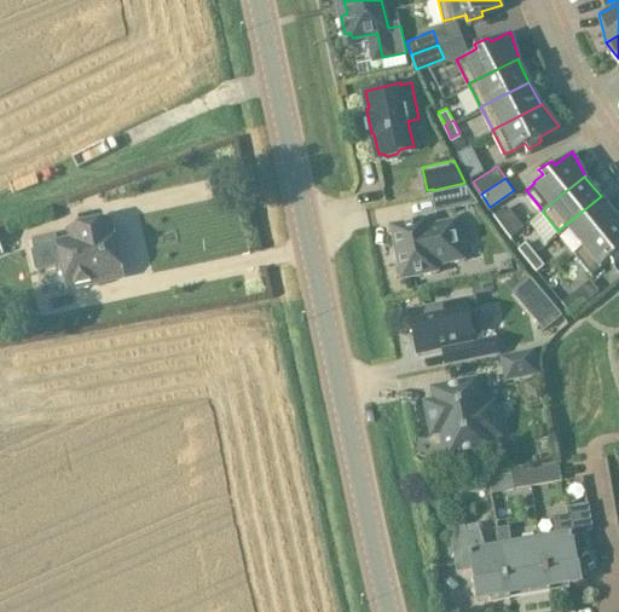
[(435,207),(476,198),(467,184),(433,191),(435,207)]
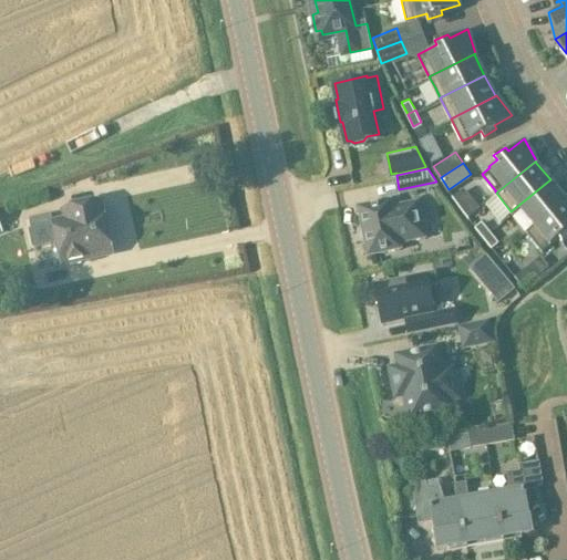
[(565,197),(550,179),(511,211),(512,211),(521,205),(534,223),(526,229),(566,197),(565,197)]
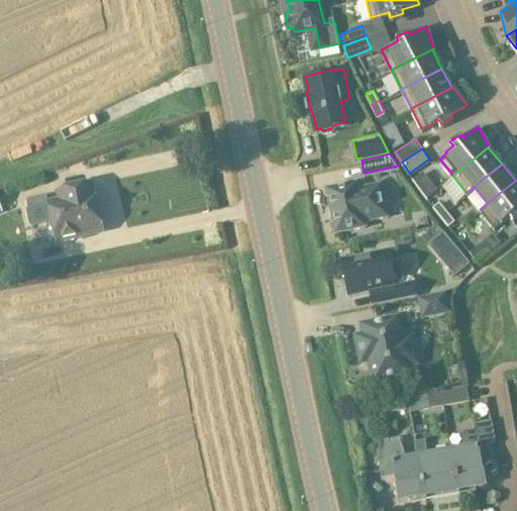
[(436,188),(429,179),(419,186),(426,196),(436,188)]
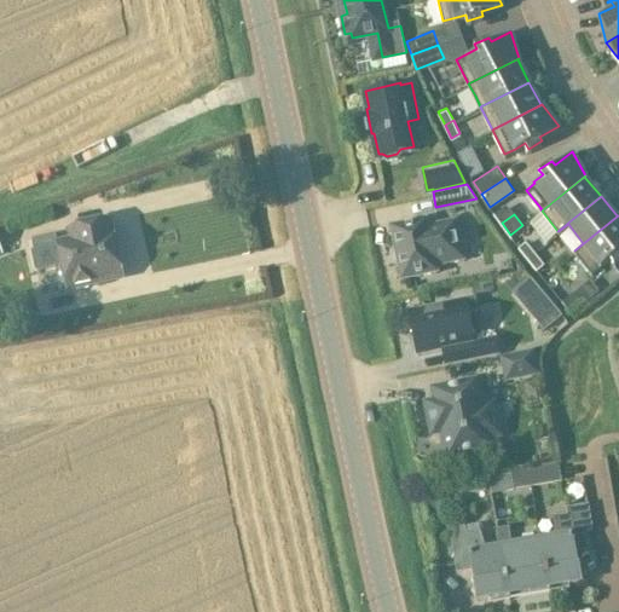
[(426,215),(391,223),(401,275),(437,267),(435,261),(464,255),(456,215),(427,221),(426,215)]
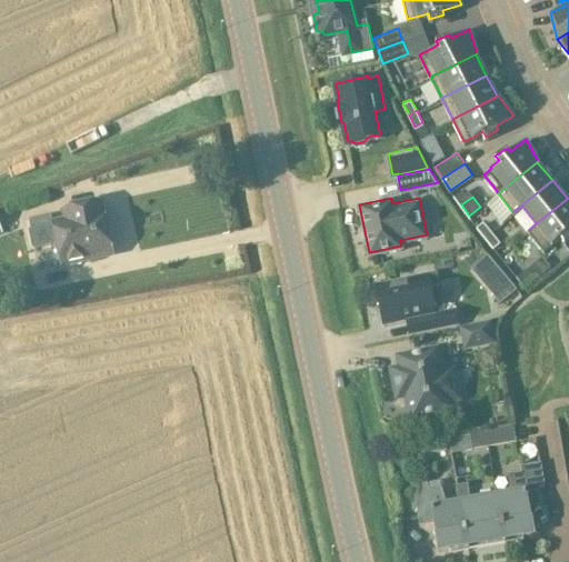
[(568,198),(528,230),(543,250),(560,237),(563,241),(568,236),(568,198)]
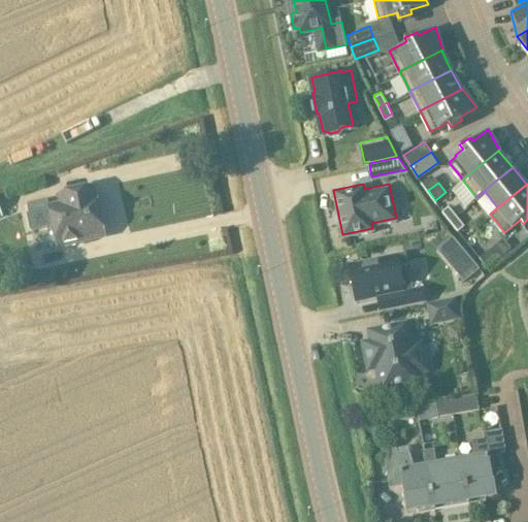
[(52,242),(59,240),(59,242),(102,233),(92,187),(59,194),(61,202),(51,204),(27,210),(31,228),(47,224),(52,242)]
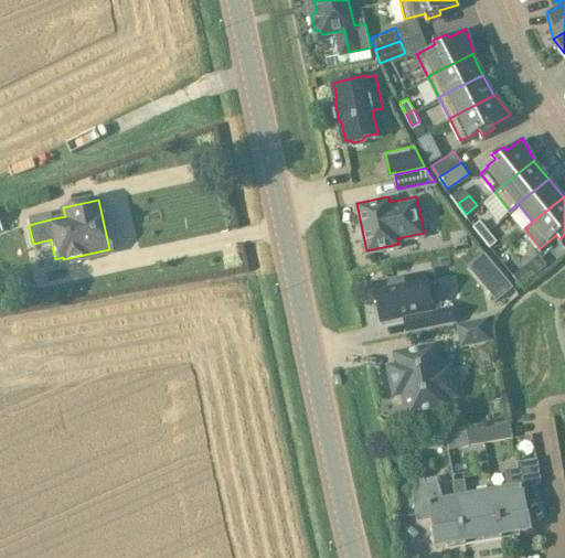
[(481,234),(488,228),(480,217),(472,224),(481,234)]
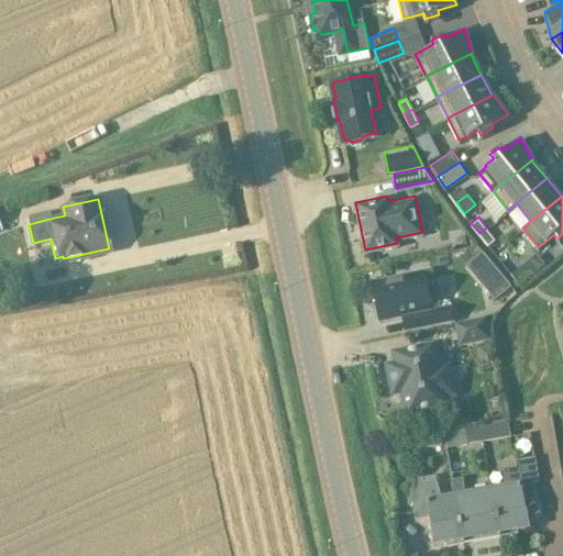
[(495,237),(486,228),(479,233),(487,243),(495,237)]
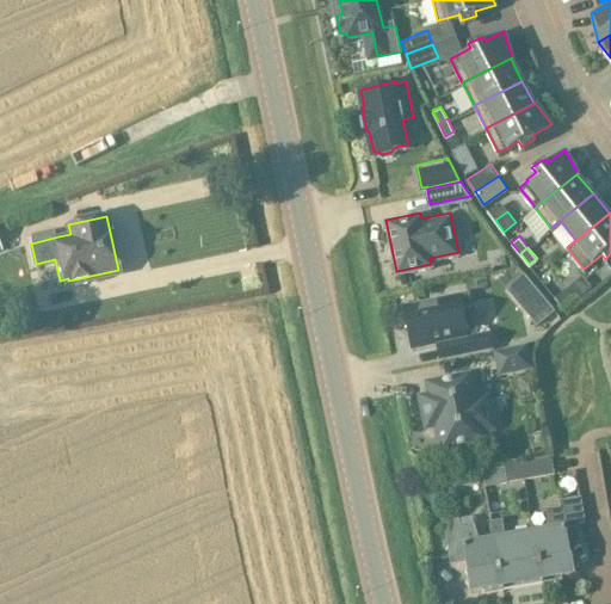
[(554,307),(524,271),(507,285),(537,321),(554,307)]
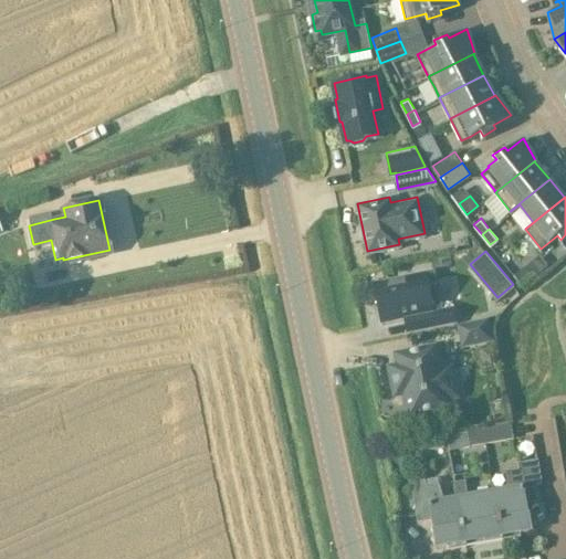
[(513,273),(522,283),(542,266),(534,256),(513,273)]
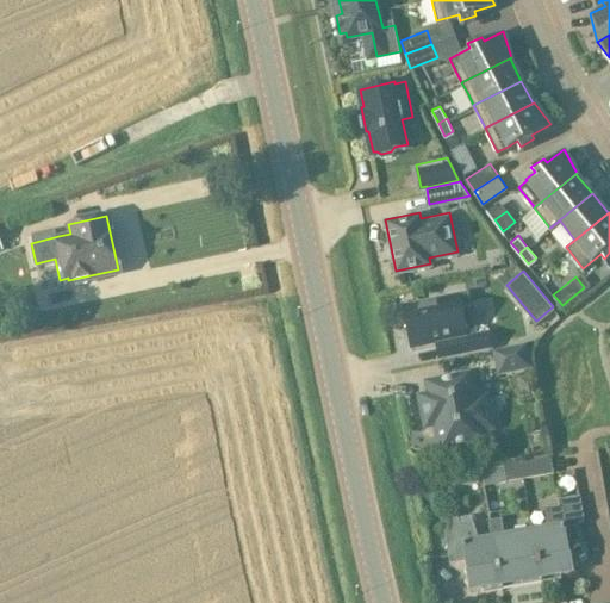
[(411,346),(436,340),(440,356),(490,347),(486,328),(475,330),(467,290),(403,303),(411,346)]
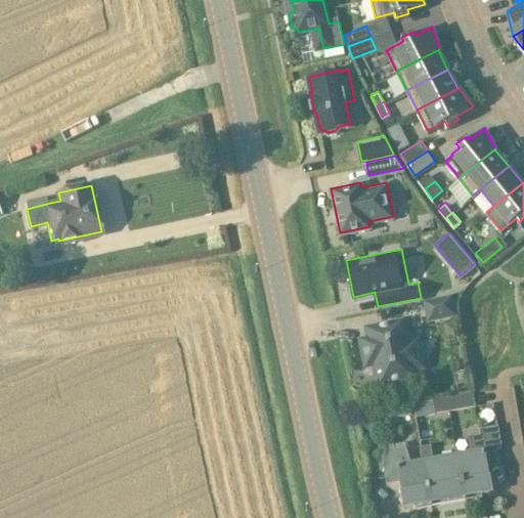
[(451,293),(424,299),(429,317),(455,312),(451,293)]
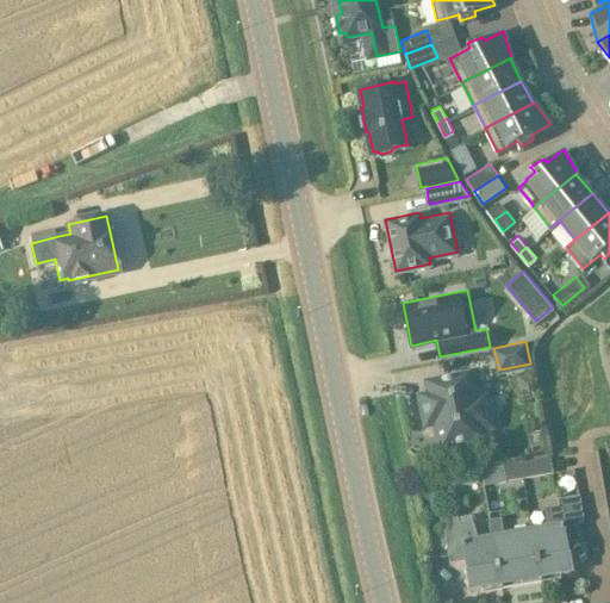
[(441,442),(446,445),(478,439),(480,434),(479,426),(490,423),(484,396),(467,399),(461,373),(431,379),(429,384),(430,392),(421,393),(427,422),(436,420),(441,442)]
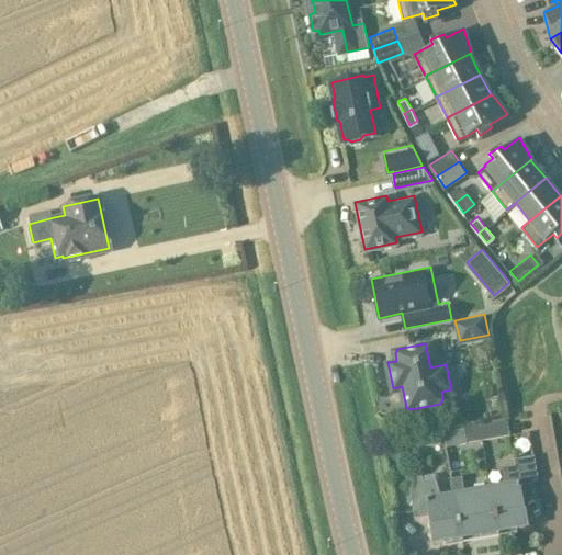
[(467,441),(482,438),(510,433),(507,417),(462,425),(467,441)]
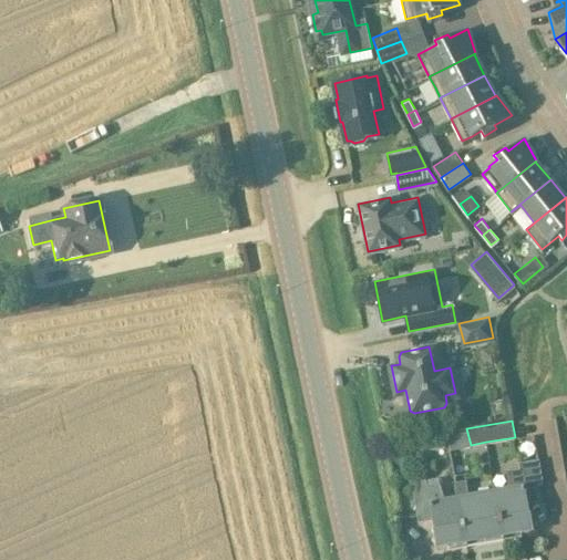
[(397,444),(389,454),(398,460),(405,450),(397,444)]
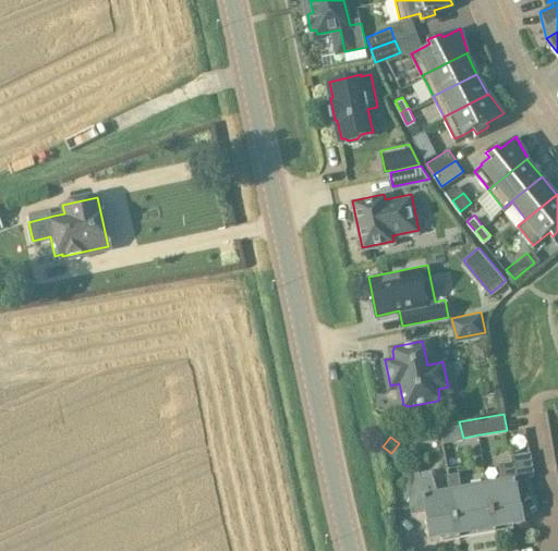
[(487,482),(494,524),(520,519),(516,493),(530,491),(523,450),(510,452),(511,457),(499,458),(499,480),(487,482)]
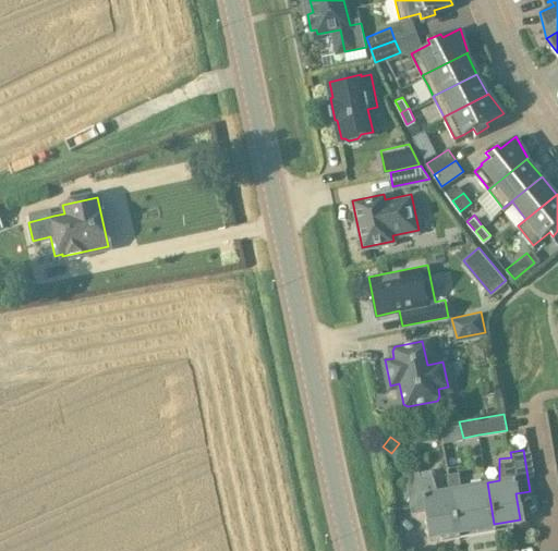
[(429,535),(458,530),(452,493),(451,489),(435,491),(432,474),(419,476),(417,469),(403,472),(411,503),(412,512),(426,510),(429,535)]
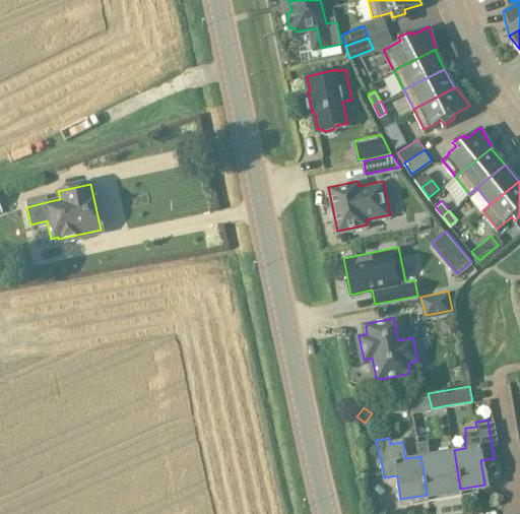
[(417,441),(420,456),(421,460),(427,495),(460,489),(454,450),(430,454),(428,440),(417,441)]
